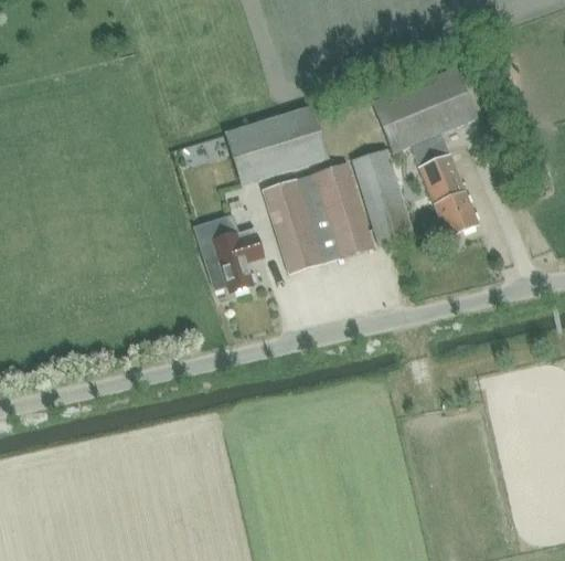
[(476,118),(455,69),(373,103),(393,152),(476,118)]
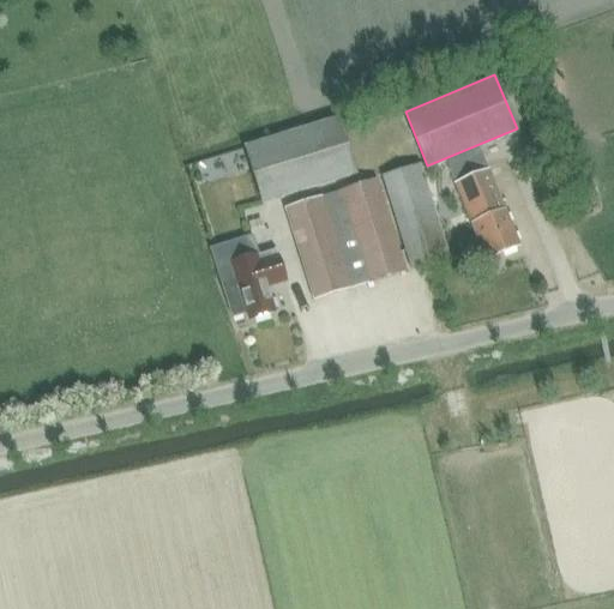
[(355,172),(338,115),(245,144),(263,200),(355,172)]
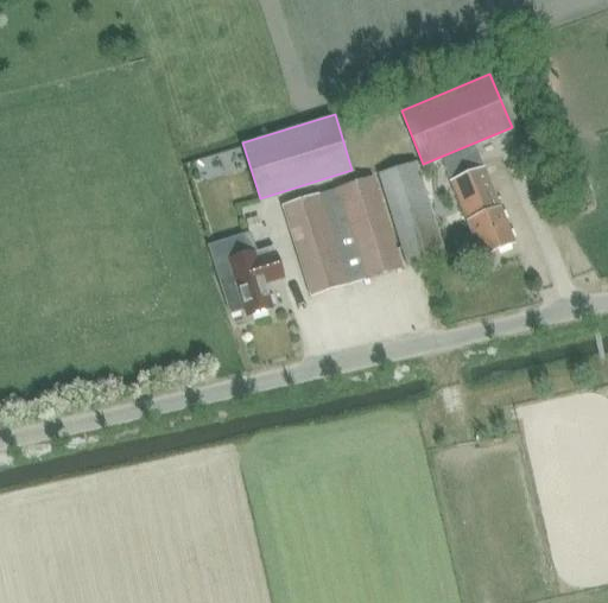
[(476,148),(443,162),(456,192),(461,205),(481,254),(514,240),(476,148)]
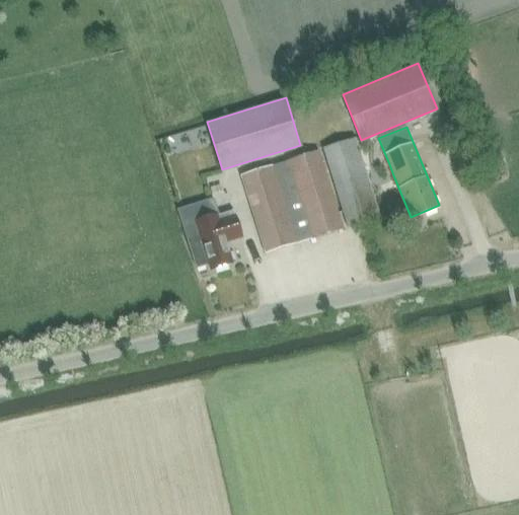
[(377,215),(365,172),(354,135),(323,144),(347,224),(377,215)]
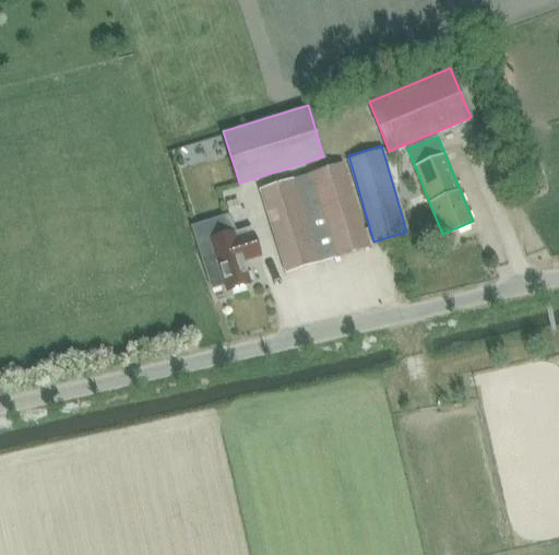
[(343,160),(311,169),(337,251),(369,241),(343,160)]
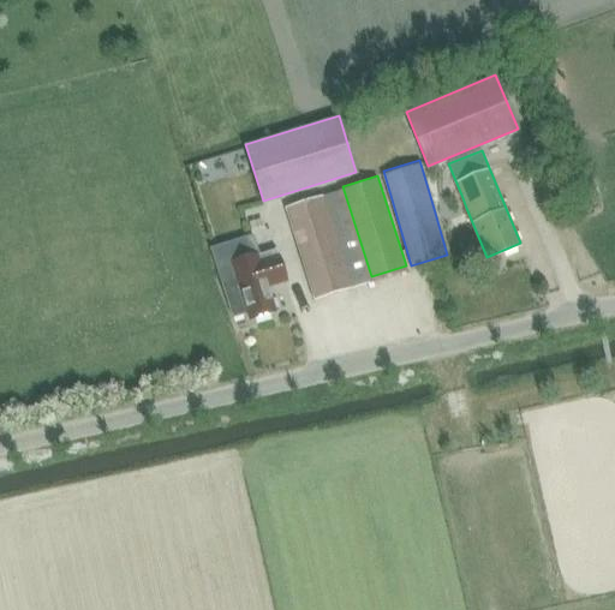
[(322,193),(286,205),(315,295),(351,283),(322,193)]
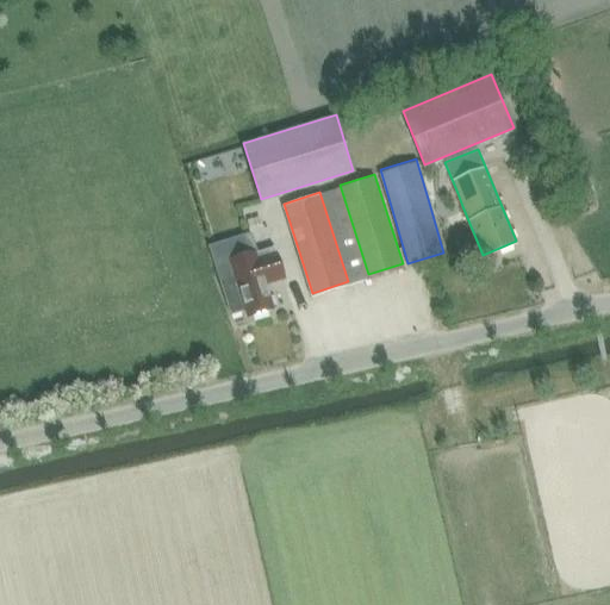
[(235,275),(221,280),(231,312),(244,307),(247,316),(273,307),(266,284),(284,278),(280,266),(273,244),(254,251),(254,250),(230,259),(235,275)]
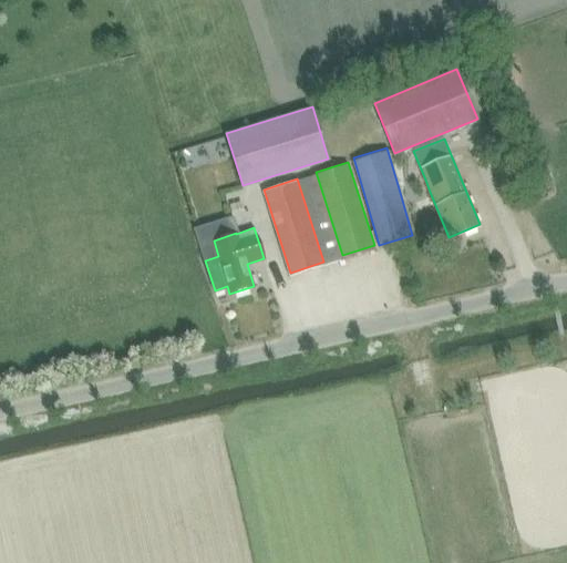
All buildings are outlined.
